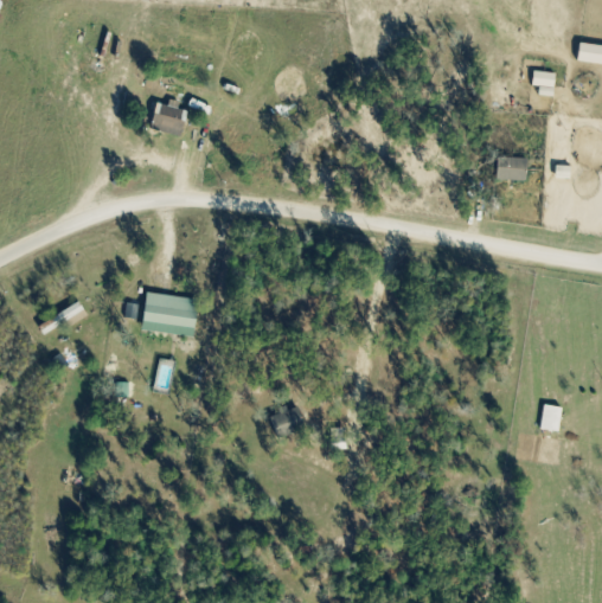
[(601,63),(601,44),(582,40),(578,59),(601,63)]
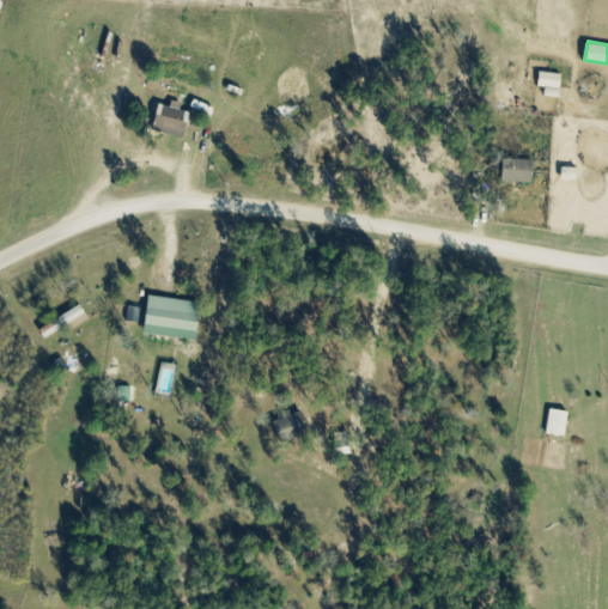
[(545,86),(543,95),(558,97),(561,74),(539,71),(536,85),(545,86)]
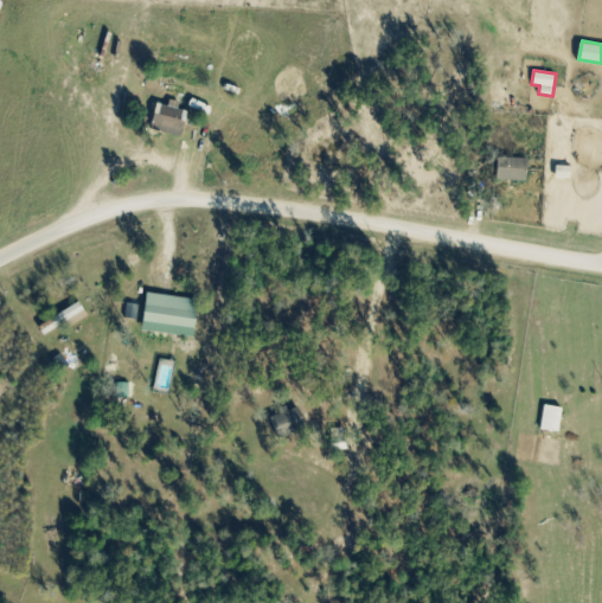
[(186,108),(154,103),(149,129),(183,134),(186,108)]
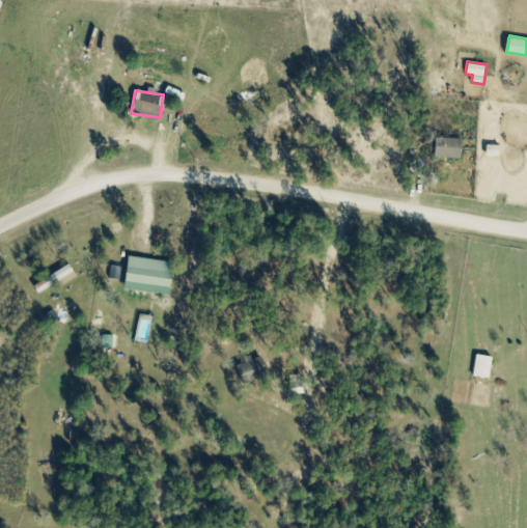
[(463,139),(437,136),(435,156),(461,159),(463,139)]
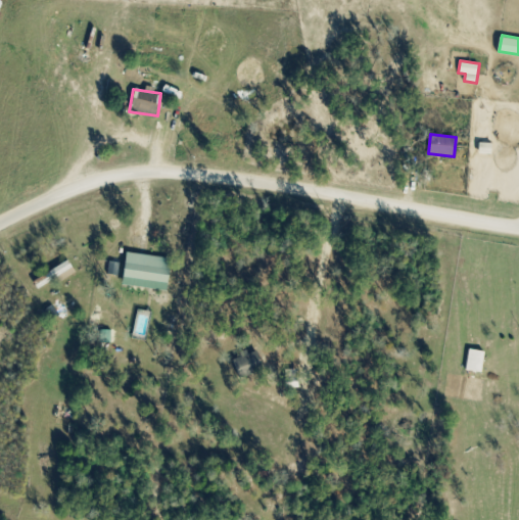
[(169,255),(125,253),(123,286),(168,288),(169,255)]
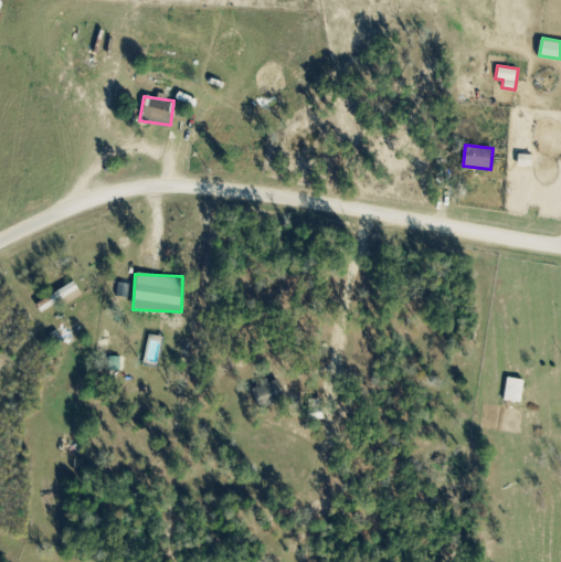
[(520,402),(525,379),(506,375),(501,399),(520,402)]
